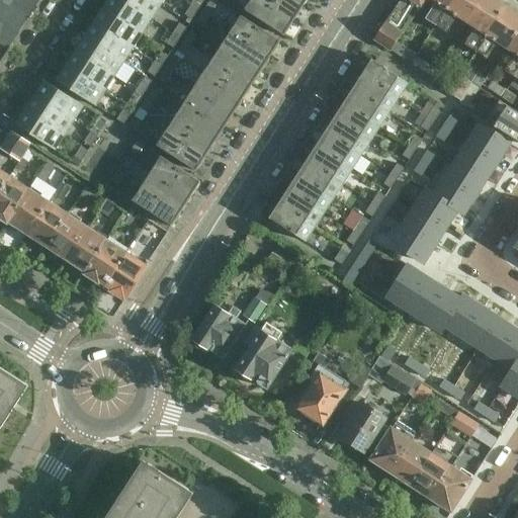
[(1,0),(0,0),(0,23),(16,34),(28,16),(1,0)]
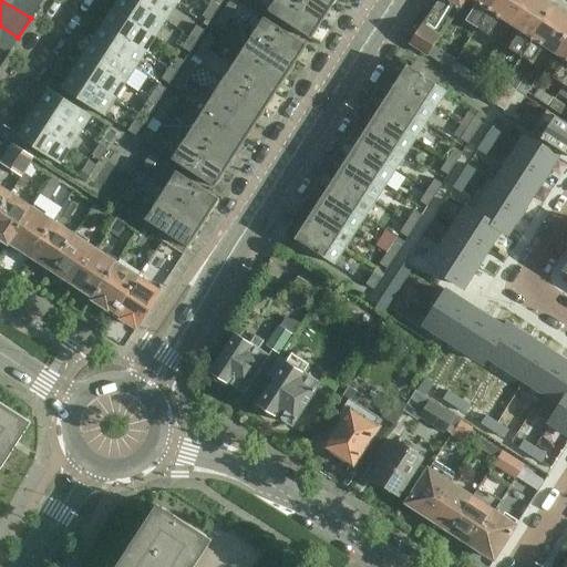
[(1,0),(31,18),(38,7),(42,0),(1,0)]
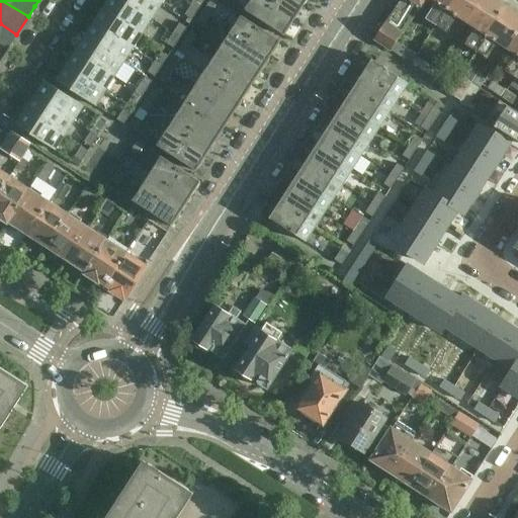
[(142,34),(151,20),(119,0),(106,0),(103,4),(102,8),(102,9),(142,34)]
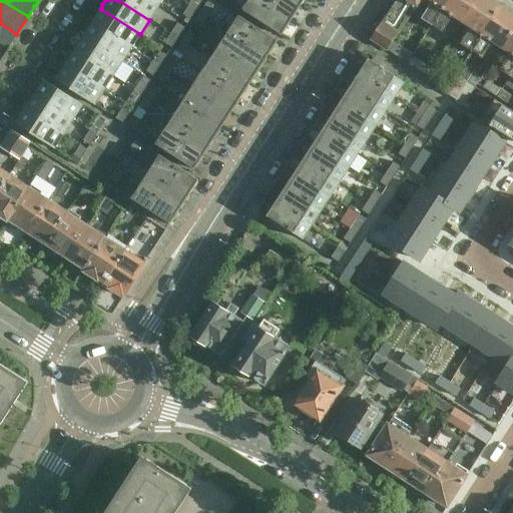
[(118,0),(149,20),(158,6),(148,0),(118,0)]
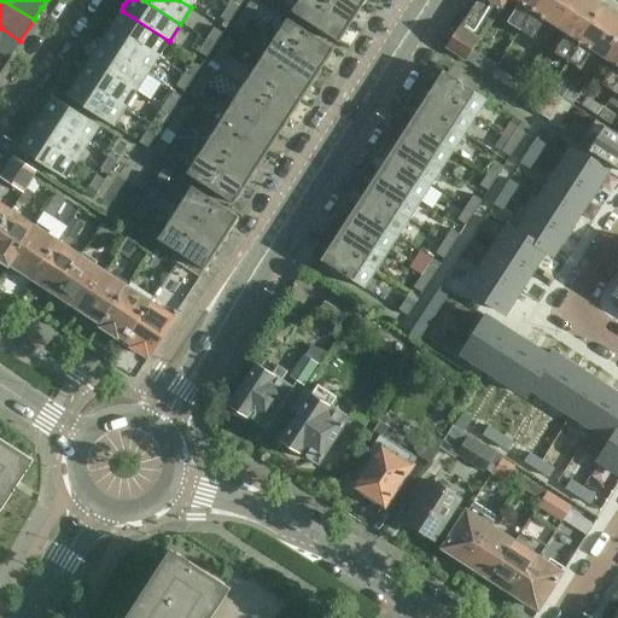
[(231,0),(227,6),(235,12),(244,0),(243,0),(231,0)]
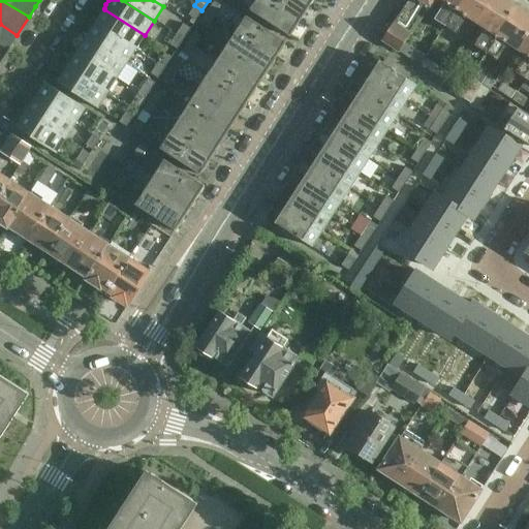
[(300,22),(266,0),(255,0),(249,11),(289,37),(290,36),(293,33),(298,26),(299,23),(300,22)]
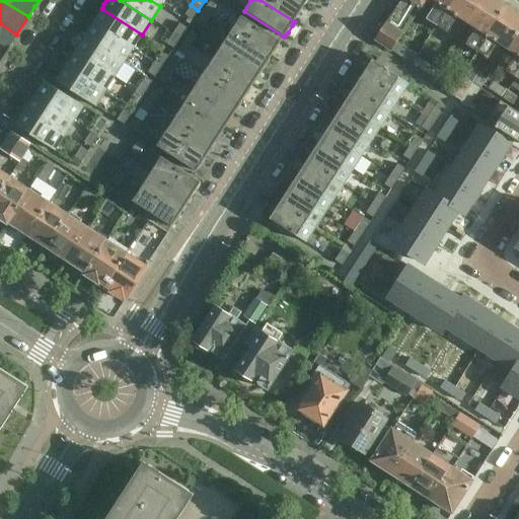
[(292,0),(261,0),(294,21),(294,20),(297,18),(301,11),(302,8),(303,7),(292,0)]
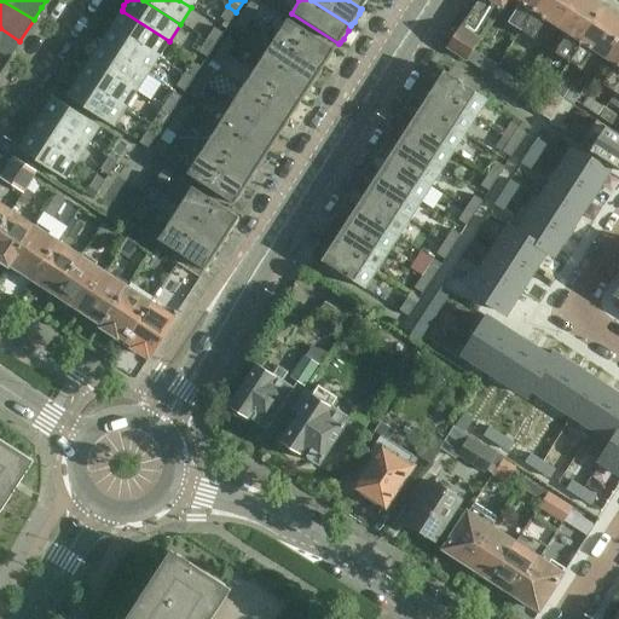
[(476,0),(473,7),(461,27),(480,40),(505,0),(476,0)]
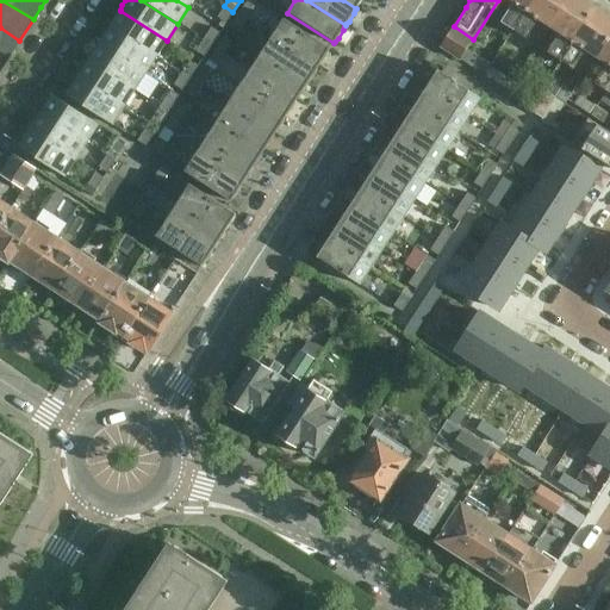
[(530,0),(505,0),(511,4),(499,23),(512,31),(530,0)]
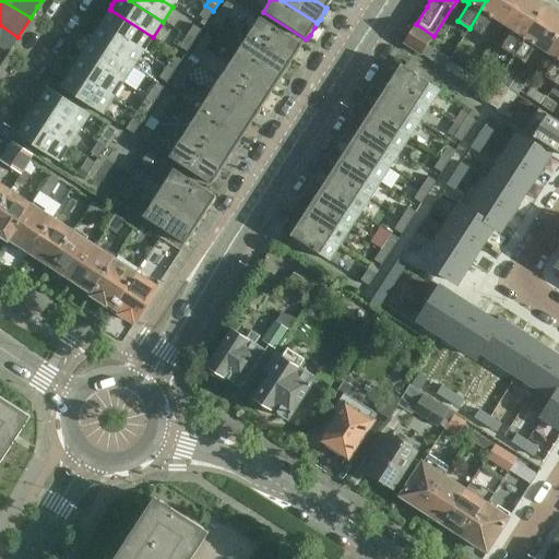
[(516,0),(486,0),(470,28),(480,36),(491,19),(502,25),(516,0)]
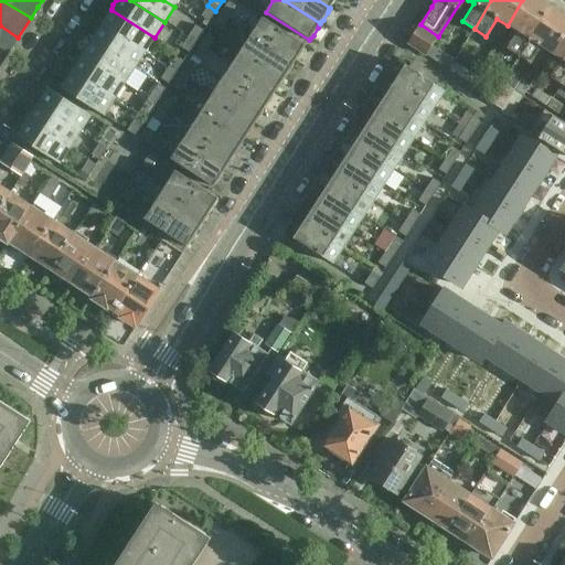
[(550,8),(537,0),(522,0),(508,25),(516,31),(505,50),(519,57),(550,8)]
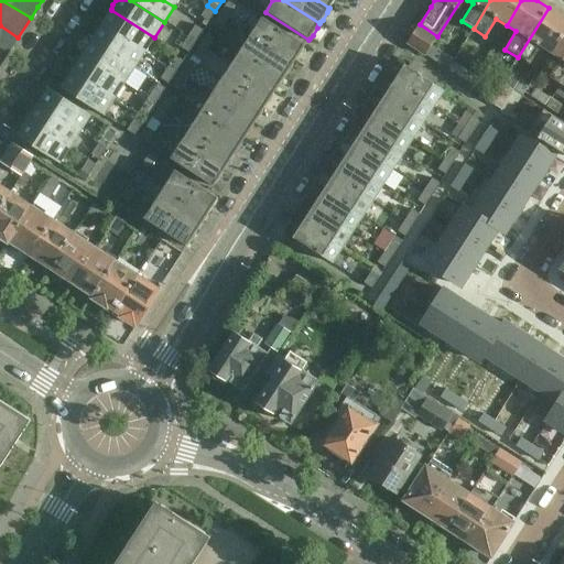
[(219,14),(228,19),(235,8),(227,3),(219,14)]
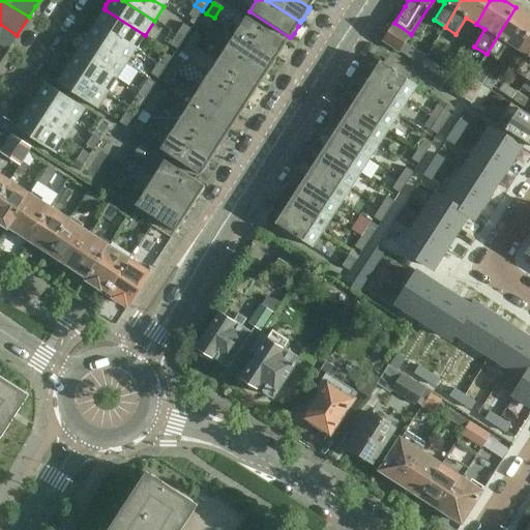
[(202,10),(195,5),(188,17),(196,21),(202,10)]
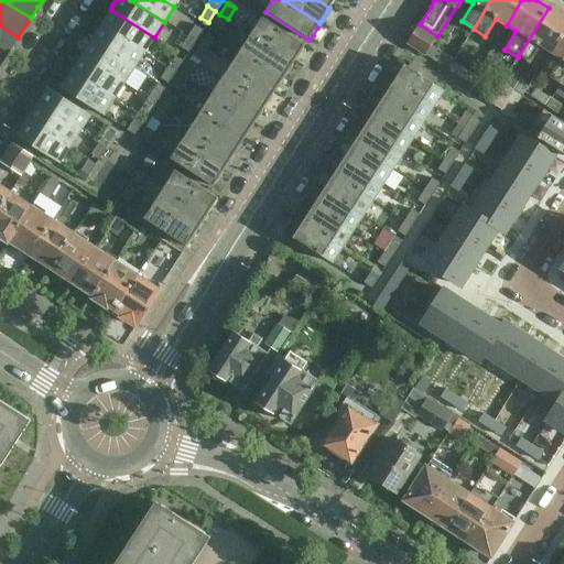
[(563,30),(563,17),(549,8),(518,57),(529,65),(540,49),(550,54),(563,30)]
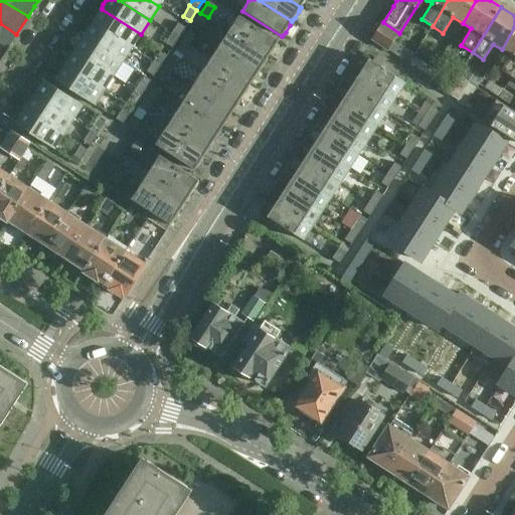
[(132,48),(141,34),(102,9),(101,9),(98,12),(94,18),(93,22),(92,23),(132,48)]
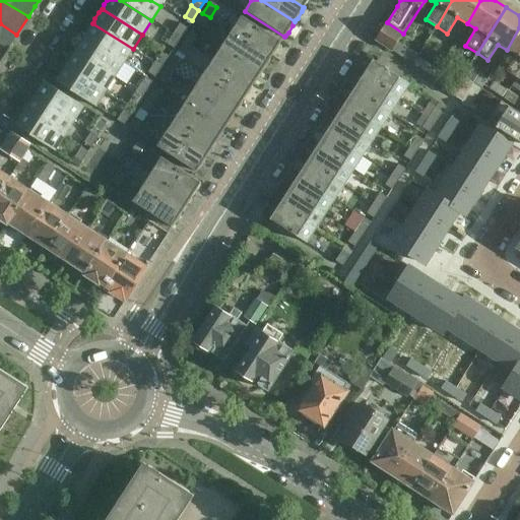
[(210,17),(202,13),(196,23),(203,28),(210,17)]
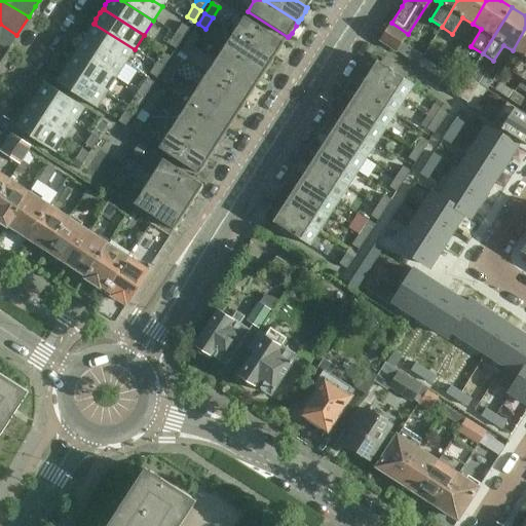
[(234,32),(274,58),(277,54),(282,48),(283,44),(284,43),(243,16),(234,32)]
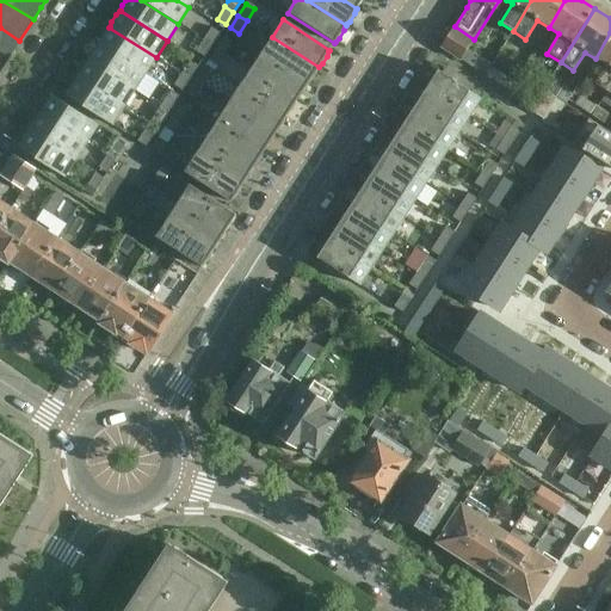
[(461,61),(467,51),(474,39),(455,26),(440,48),(461,61)]
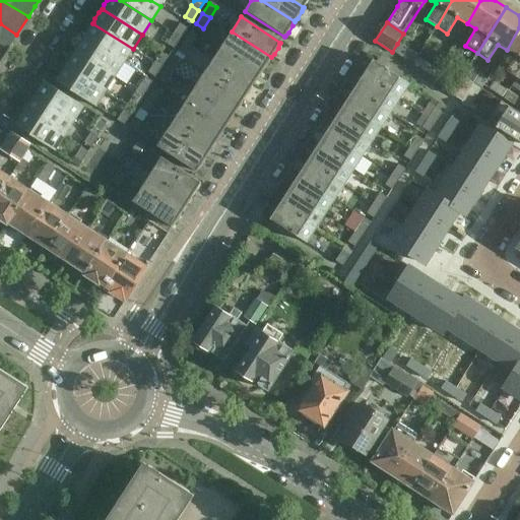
[(0,49),(5,52),(5,51),(16,35),(0,23),(0,49)]
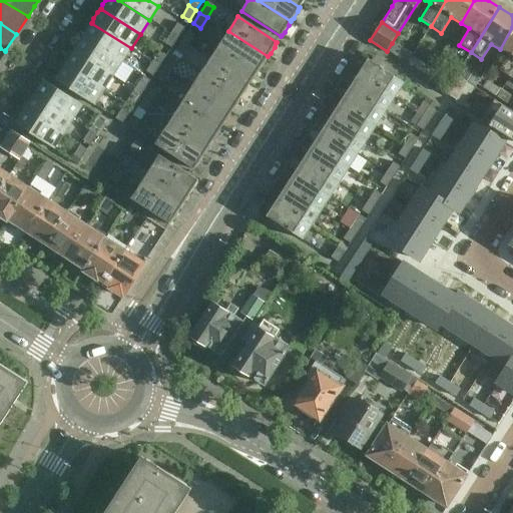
[(121,62),(131,48),(91,23),(91,24),(88,26),(84,32),(83,36),(82,37),(121,62)]
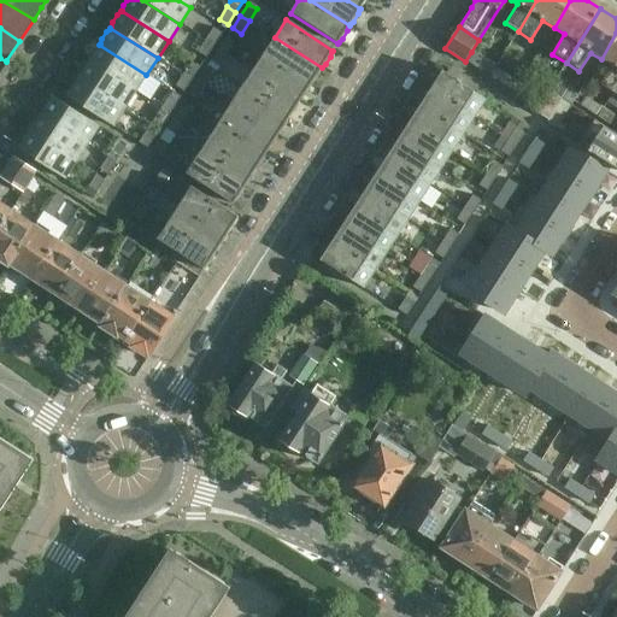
[(205,41),(213,46),(222,34),(212,29),(205,41)]
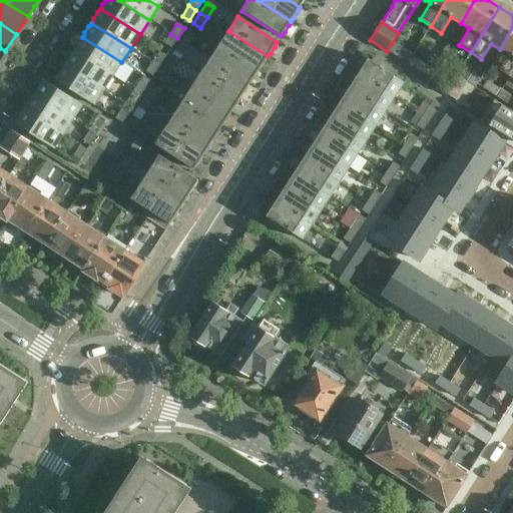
[(512,70),(512,27),(500,49),(508,55),(498,71),(509,78),(512,70)]
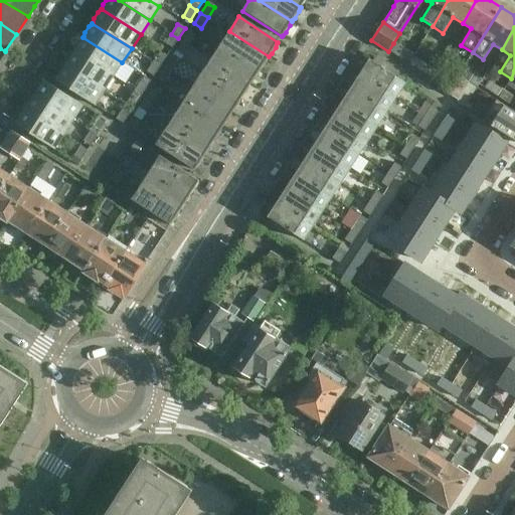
[(182,41),(189,46),(196,35),(189,31),(182,41)]
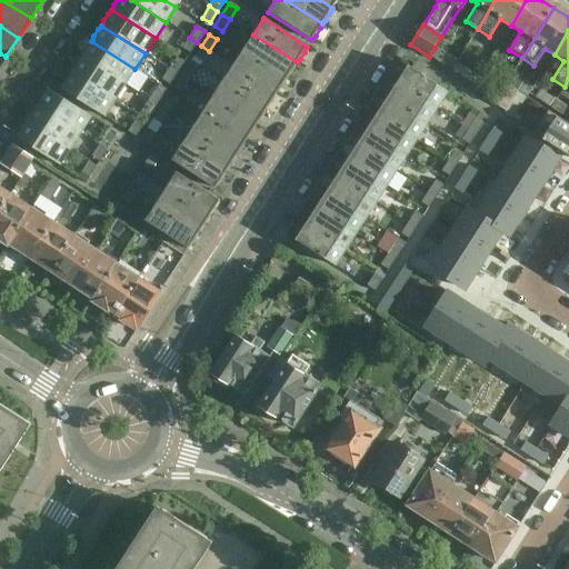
[(253,35),(243,50),(287,78),(290,75),(295,68),(296,63),(297,62),(253,35)]
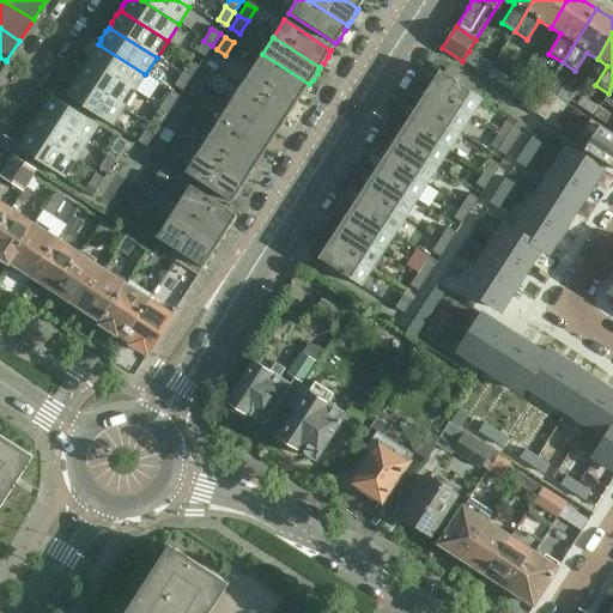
[(212,46),(204,41),(195,53),(205,58),(212,46)]
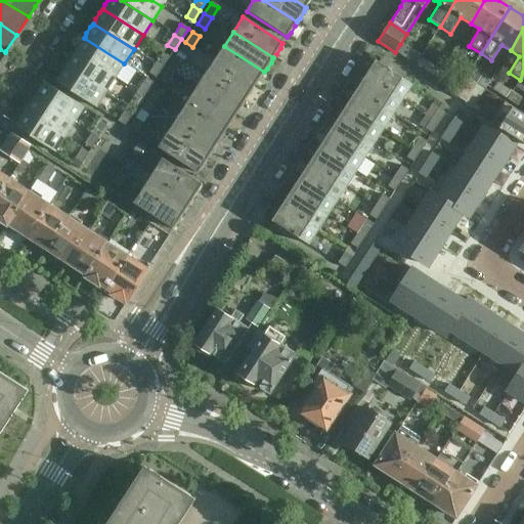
[(115,78),(124,63),(84,38),(84,39),(81,41),(77,48),(76,51),(75,52),(115,78)]
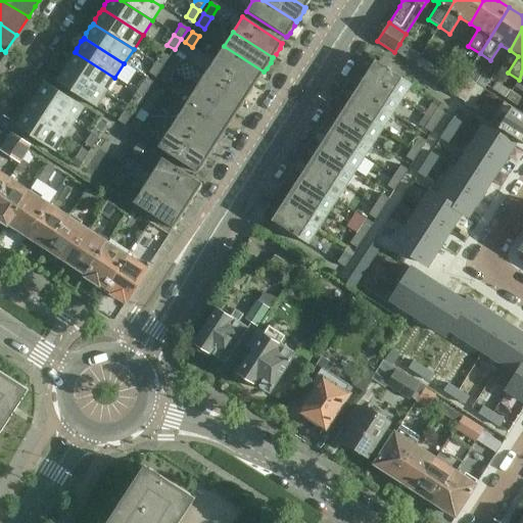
[(192,47),(185,42),(178,52),(186,57),(192,47)]
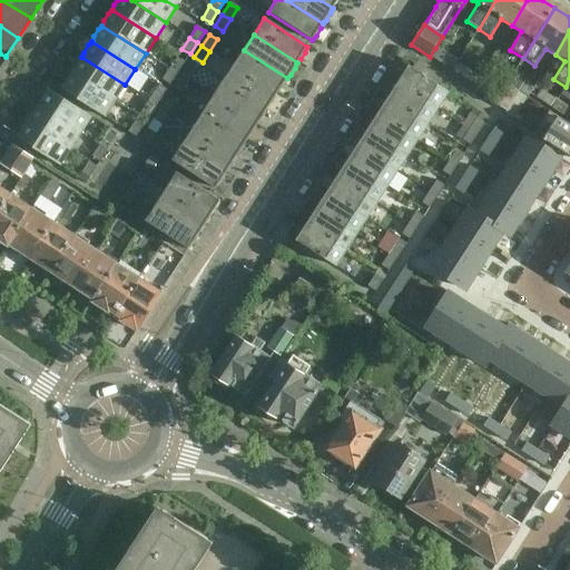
[(435,48),(430,57),(451,71),(457,61),(435,48)]
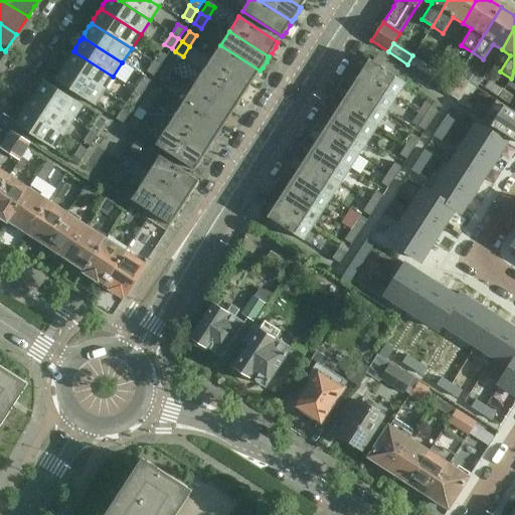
[(220,45),(210,59),(249,86),(250,84),(253,81),(258,75),(259,71),(260,70),(220,45)]
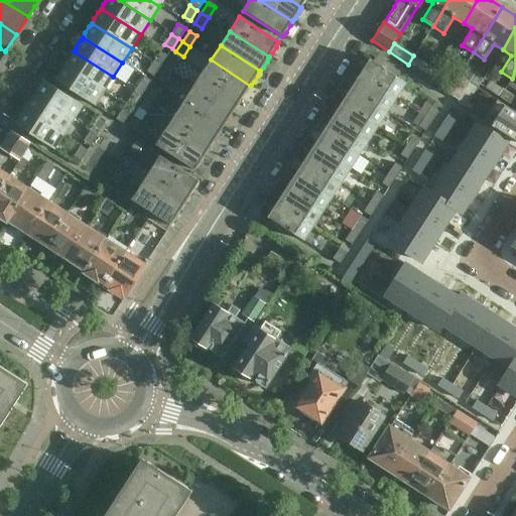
[(104,91),(113,77),(74,51),(74,52),(71,54),(67,61),(65,65),(65,66),(104,91)]
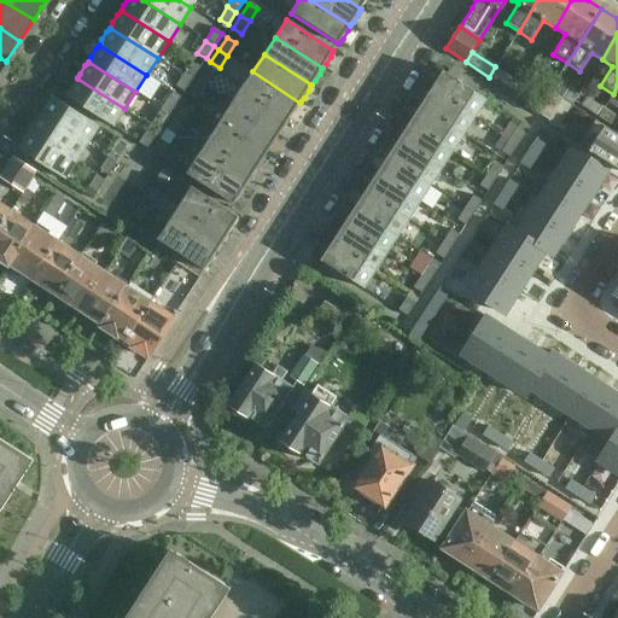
[(184,75),(192,80),(199,68),(191,63),(184,75)]
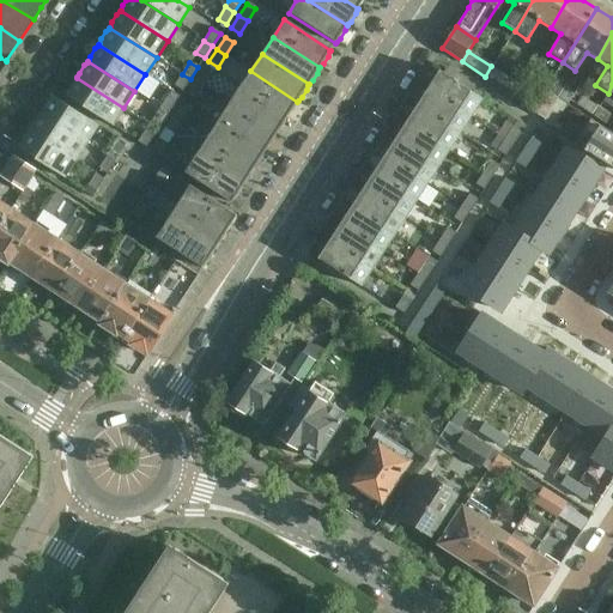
[(491,68),(485,77),(510,93),(516,85),(491,68)]
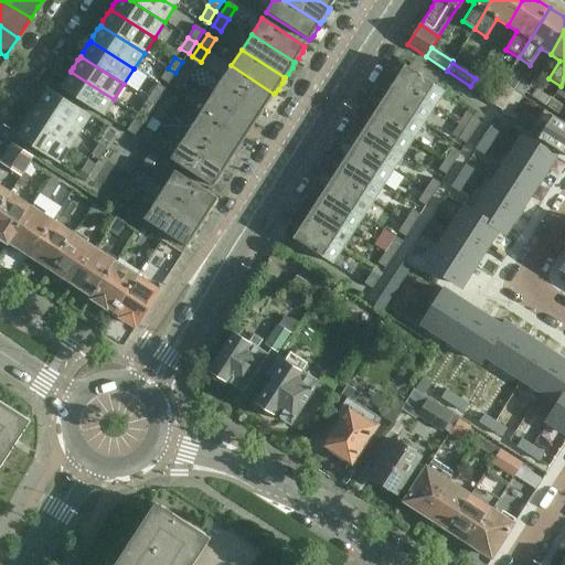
[(180,76),(188,82),(195,71),(187,65),(180,76)]
